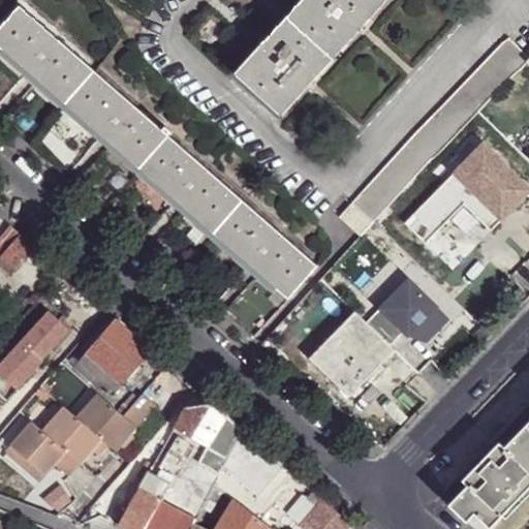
[(335,60),(385,3),(382,0),(304,0),(288,18),(335,60)]
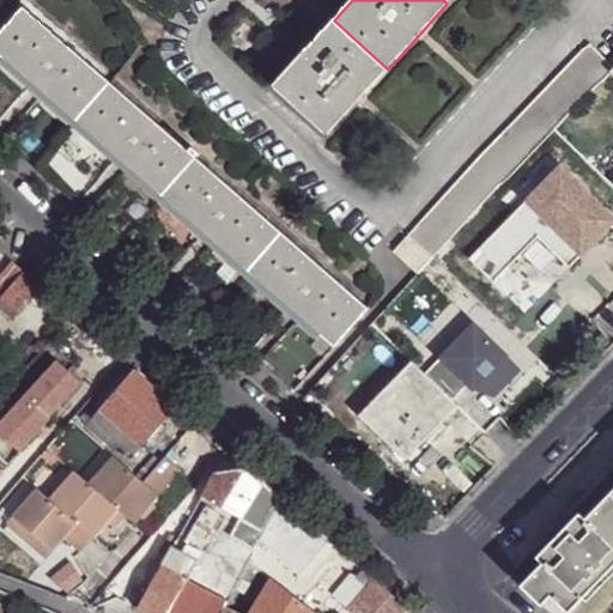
[(0,32),(0,55),(2,58),(31,84),(42,92),(76,121),(110,83),(23,7),(0,32)]
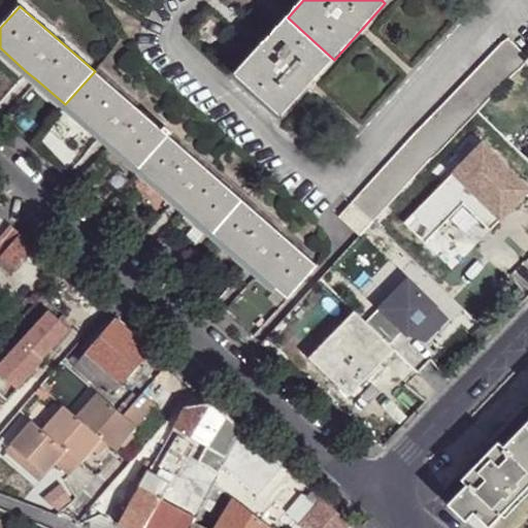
[(283,117),(334,60),(288,18),(266,42),(237,75),(283,117)]
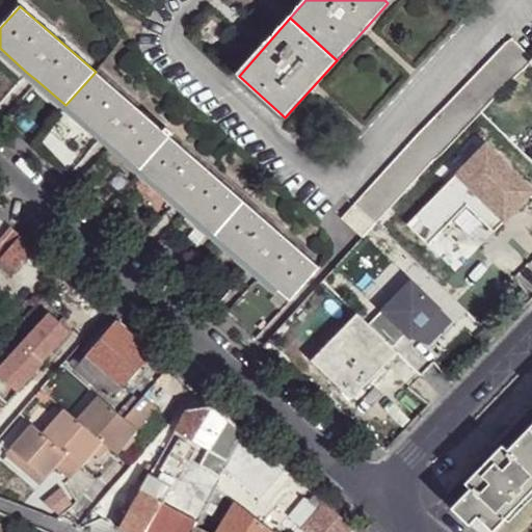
[(502,47),(523,67),(528,61),(531,58),(510,38),(502,47)]
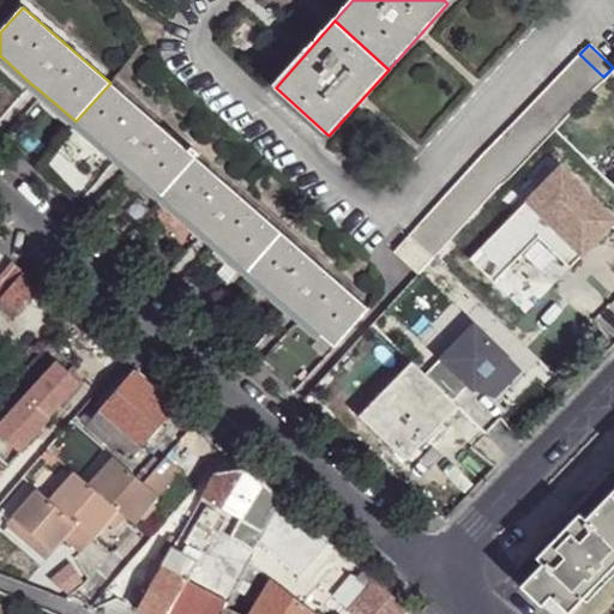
[(569,65),(594,88),(603,77),(579,54),(569,65)]
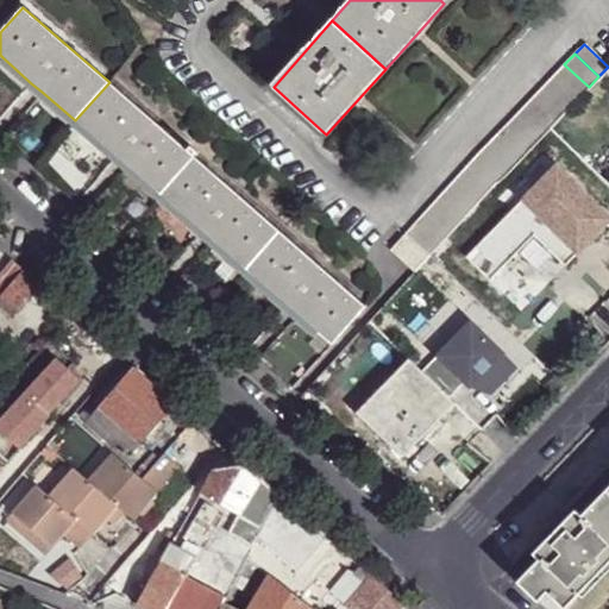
[(288,303),(248,269),(213,239),(203,231),(162,195),(127,165),(118,157),(75,120),(42,92),(31,83),(2,57),(0,60),(0,64),(316,338),(320,332),(299,313),(288,303)]
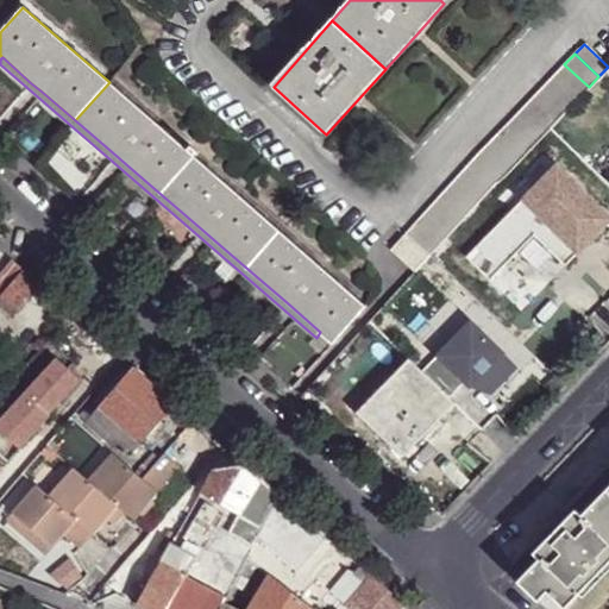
[(554,76),(578,99),(589,87),(564,64),(554,76)]
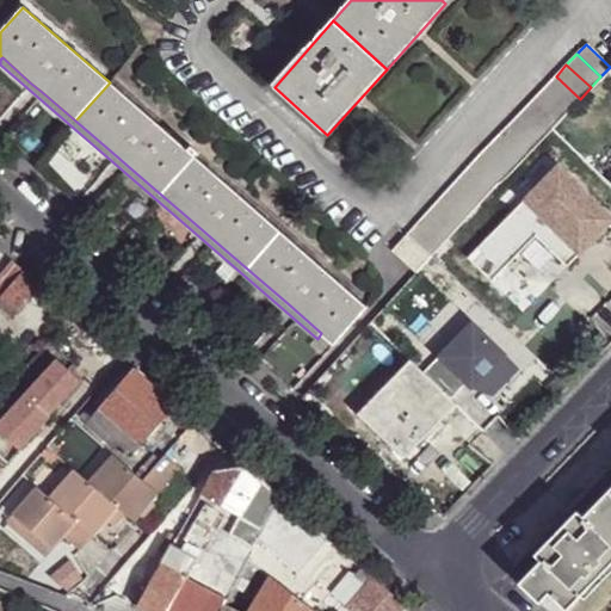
[(545,87),(569,110),(580,99),(556,76),(545,87)]
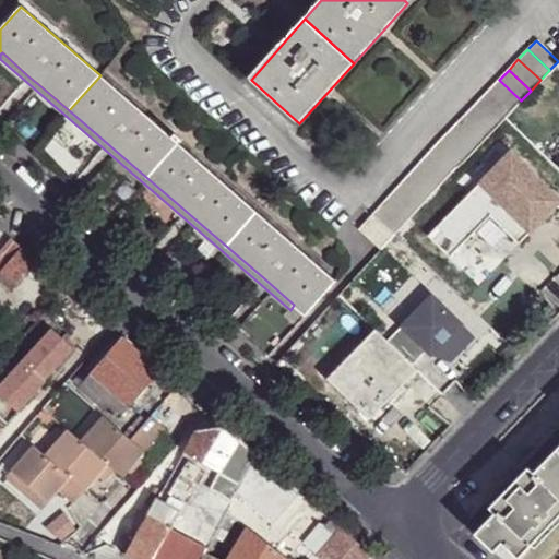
[(149,179),(180,144),(174,138),(100,75),(69,110),(108,144),(117,152),(149,179)]
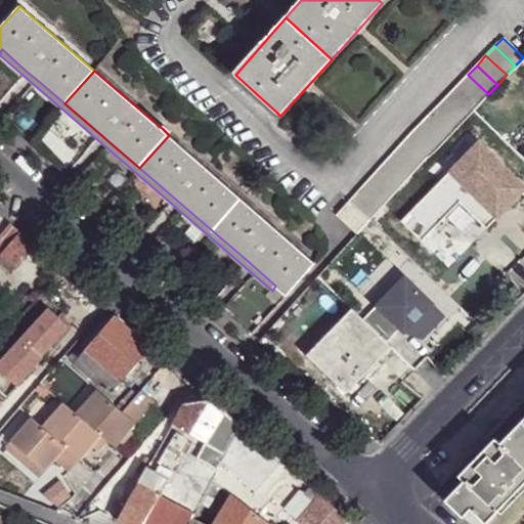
[(459,85),(479,104),(488,94),(468,75),(459,85)]
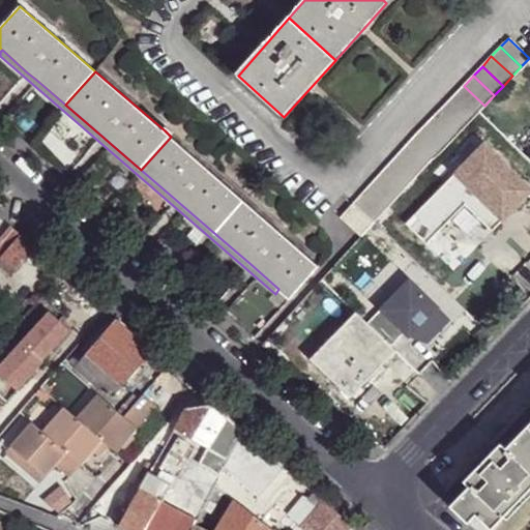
[(453,97),(475,117),(484,106),(464,86),(453,97)]
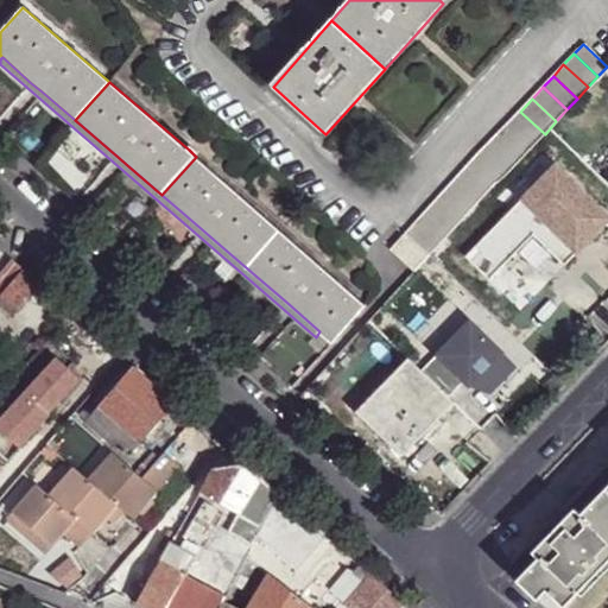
[(511,122),(534,145),(545,134),(520,112),(511,122)]
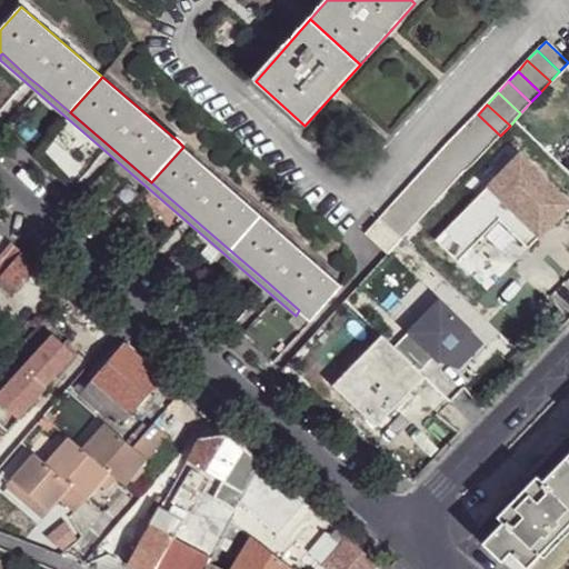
[(468,125),(490,146),(500,136),(478,115),(468,125)]
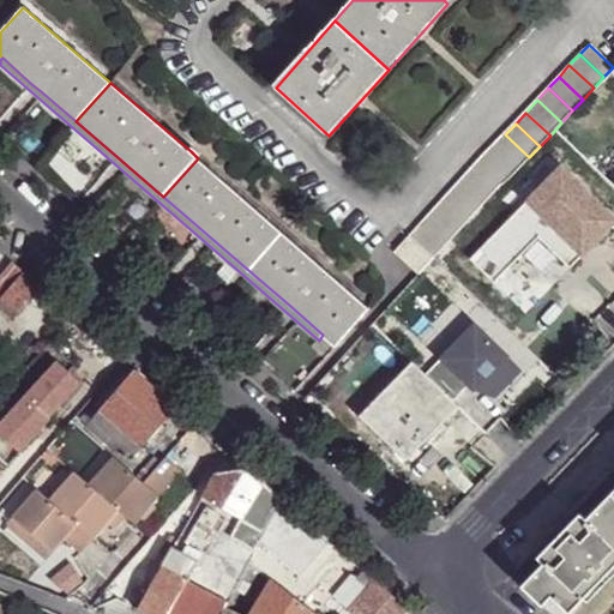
[(494,145),(519,168),(529,157),(505,134),(494,145)]
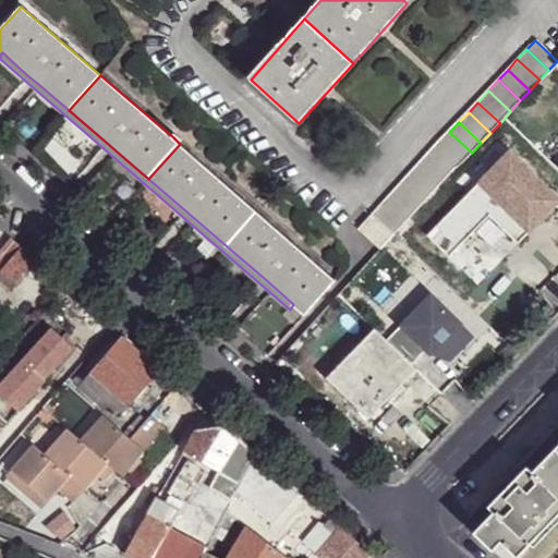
[(440,142),(463,162),(472,153),(449,132),(440,142)]
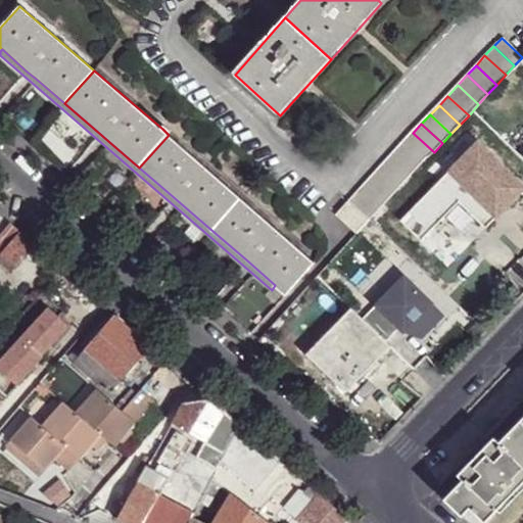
[(162,129),(169,135),(172,131),(165,126),(162,129)]
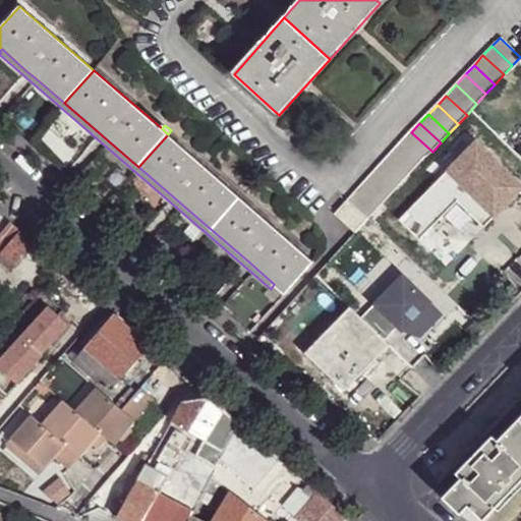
[(423,161),(427,158),(432,152),(411,132),(403,141),(423,161)]
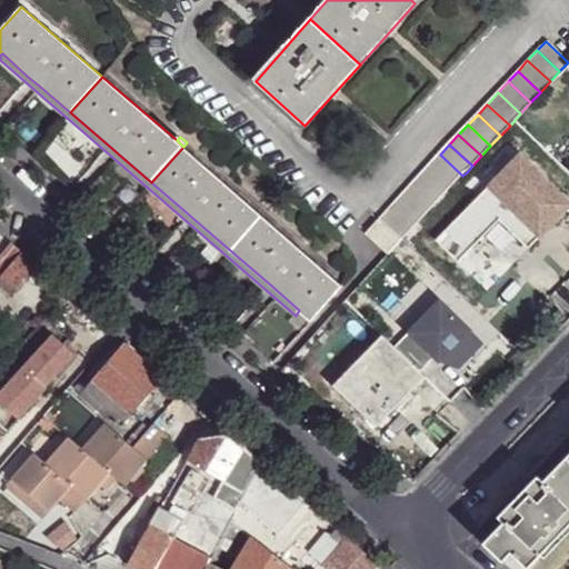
[(568,191),(522,146),(433,236),(456,258),(475,238),(505,267),(568,200),(568,191)]
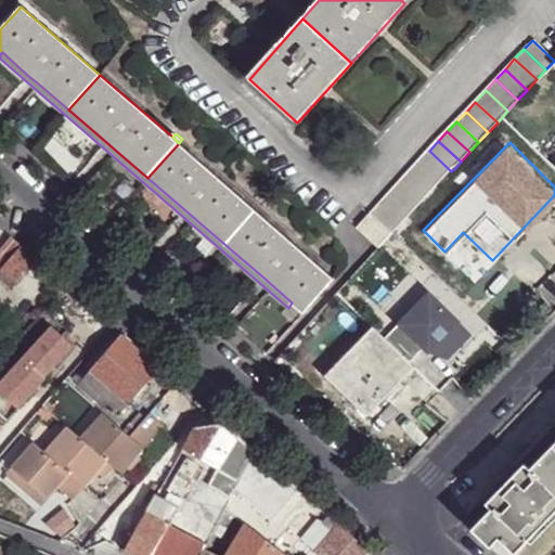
[(226,245),(257,211),(179,143),(147,178),(185,210),(194,218),(226,245)]
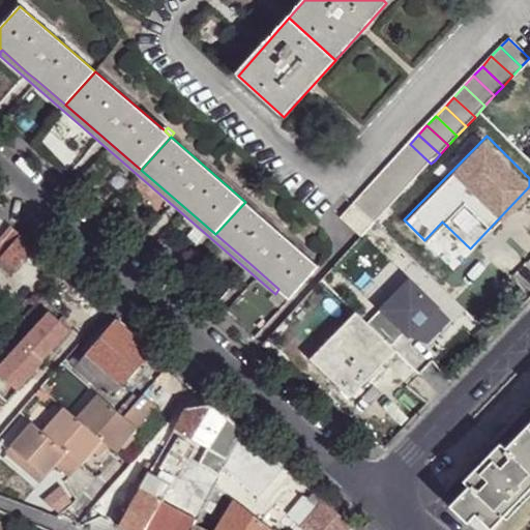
[(422,174),(431,164),(410,144),(401,154),(422,174)]
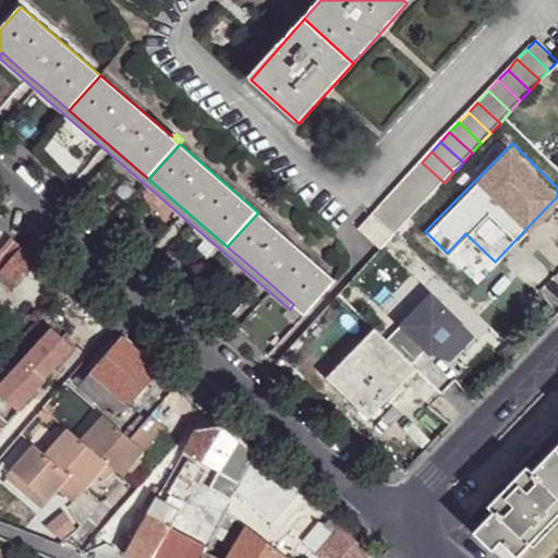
[(435,193),(445,183),(422,162),(412,172),(435,193)]
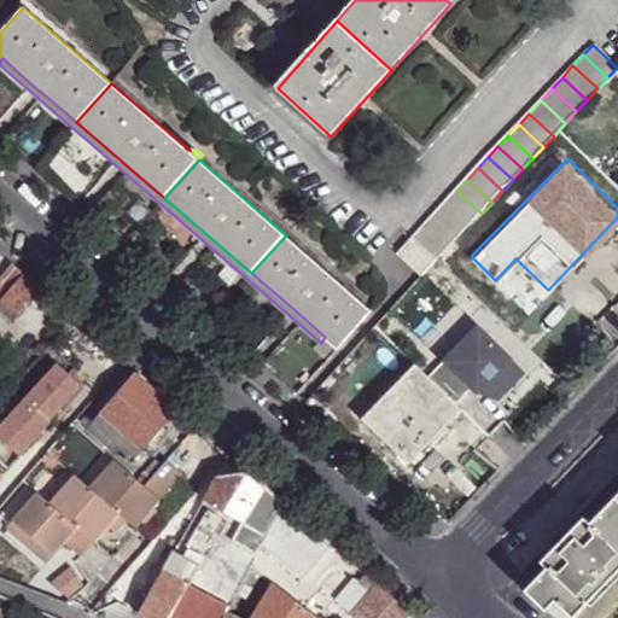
[(471,225),(482,214),(456,191),(447,202),(471,225)]
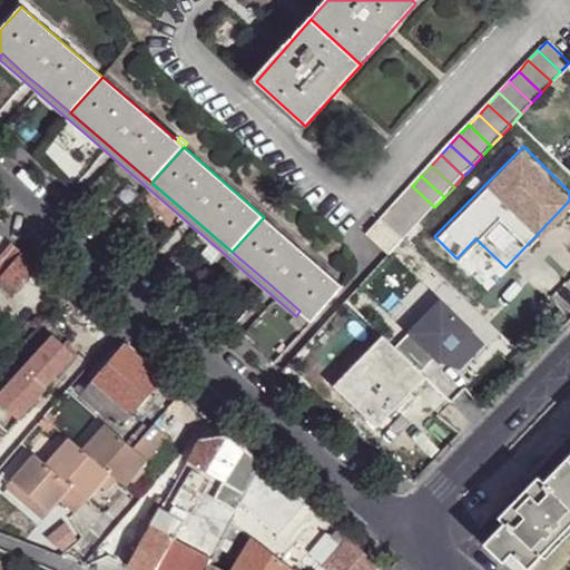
[(424,218),(434,207),(412,186),(401,197),(424,218)]
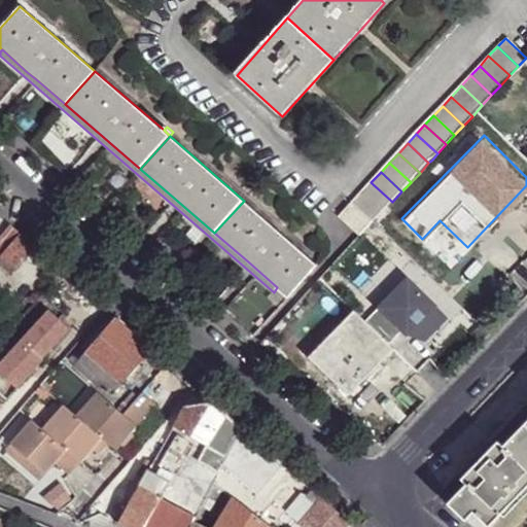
[(383,212),(392,202),(371,182),(361,192),(383,212)]
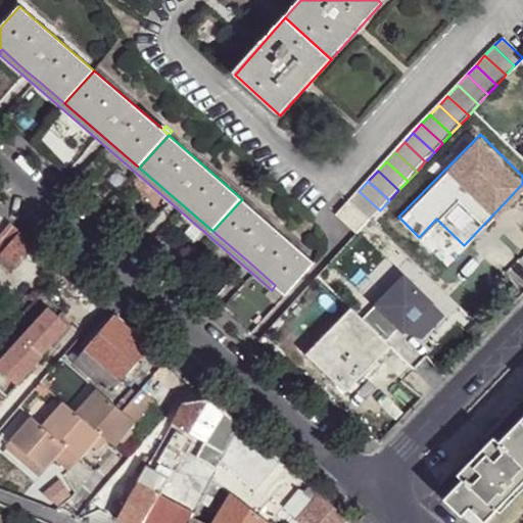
[(372,220),(380,210),(359,191),(350,200),(372,220)]
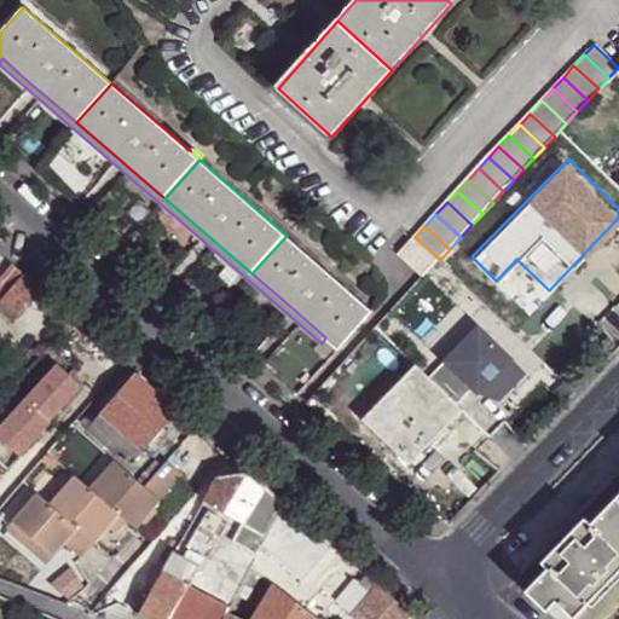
[(374,311),(287,236),(252,273),(293,308),(304,318),(325,337),(341,351),(374,311)]
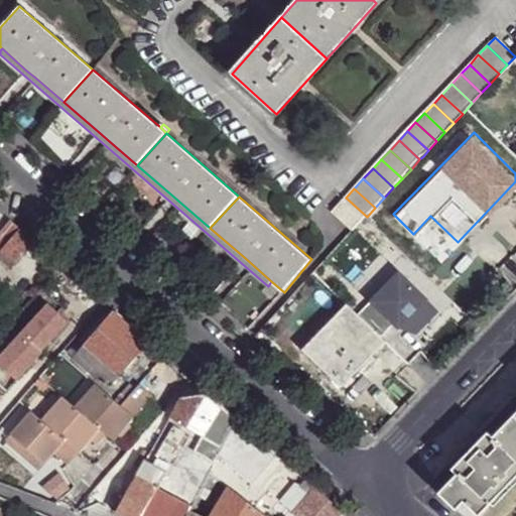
[(354,230),(367,217),(346,198),(334,211),(354,230)]
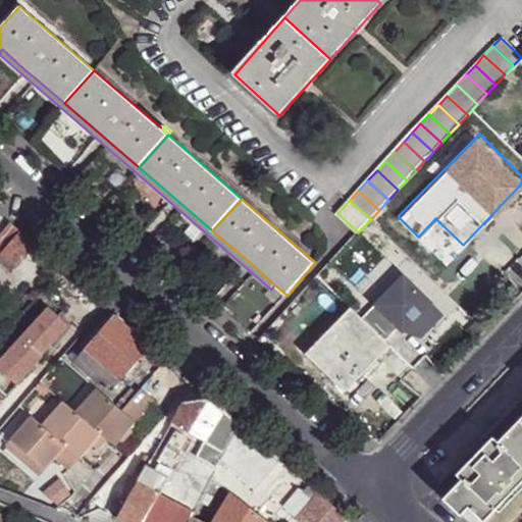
[(0,228),(2,230),(9,222),(4,218),(0,214),(0,228)]
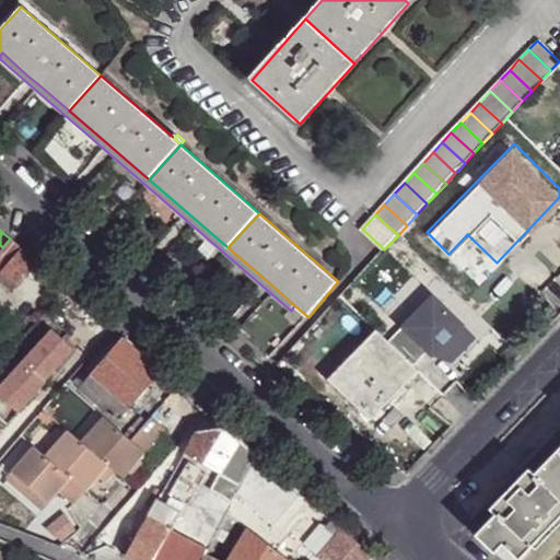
[(0,249),(0,271),(1,273),(22,251),(10,238),(2,247),(0,249)]
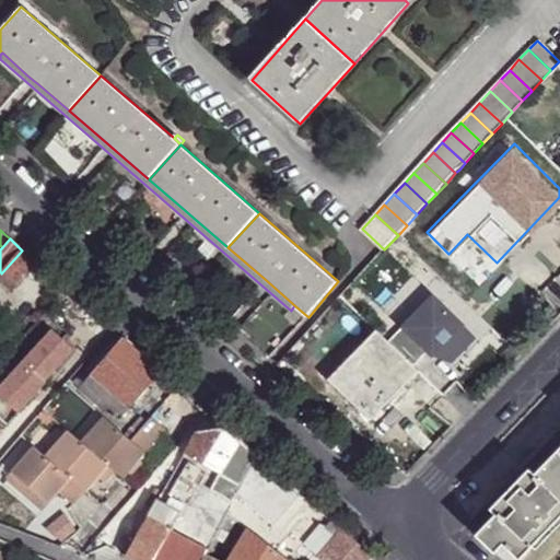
[(1,273),(15,286),(36,263),(22,251),(1,273)]
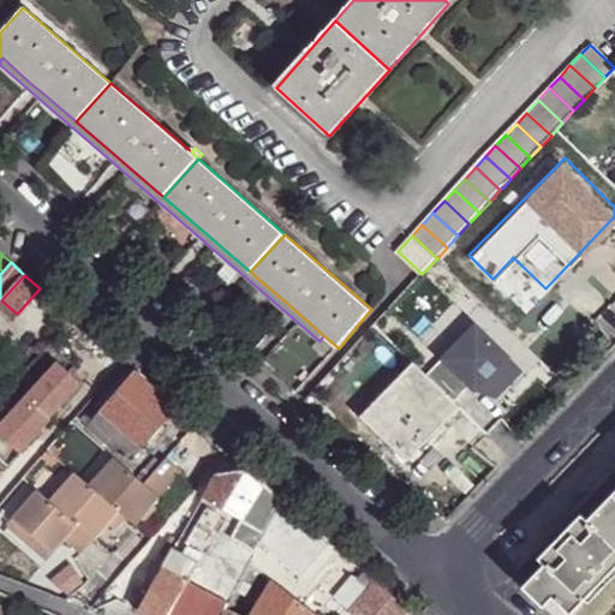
[(1,300),(0,302),(0,310),(11,318),(17,314),(1,300)]
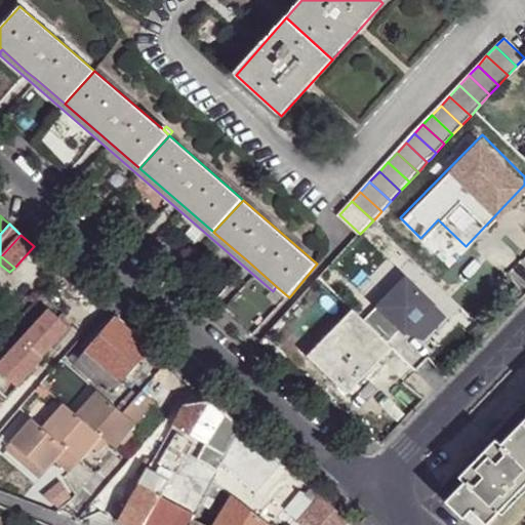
[(56,278),(63,272),(46,257),(40,264),(56,278)]
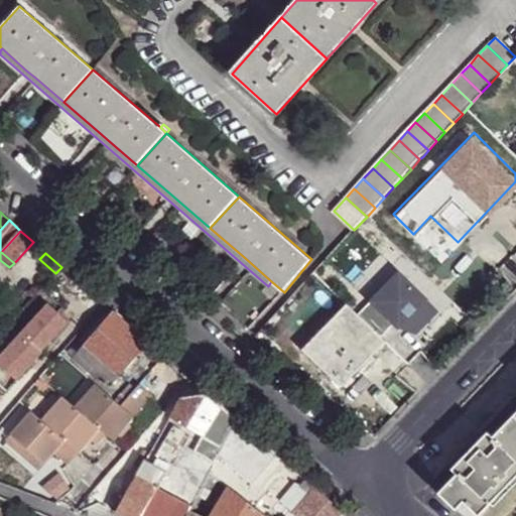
[(417,291),(390,320),(418,348),(445,318),(417,291)]
